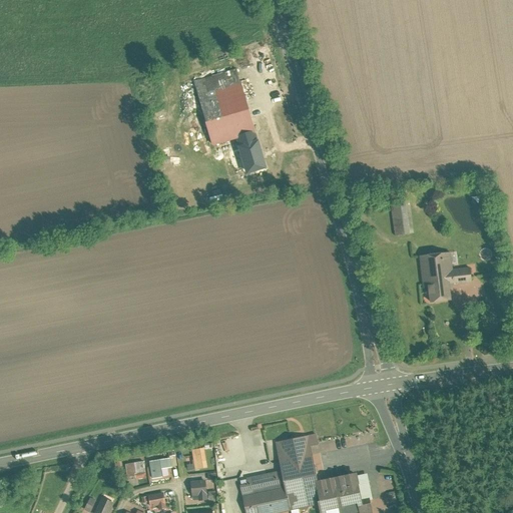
[(235,69),(192,82),(213,153),(231,147),(230,142),(255,135),(235,69)]
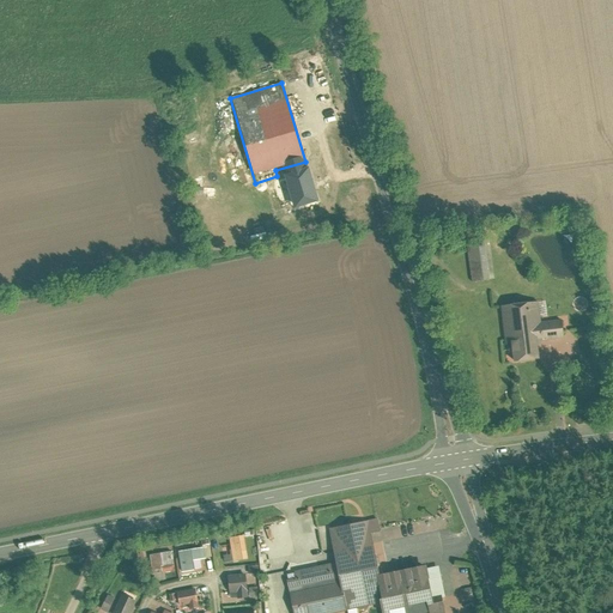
[(305,162),(275,170),(277,176),(286,210),(319,200),(308,161),(305,162)]
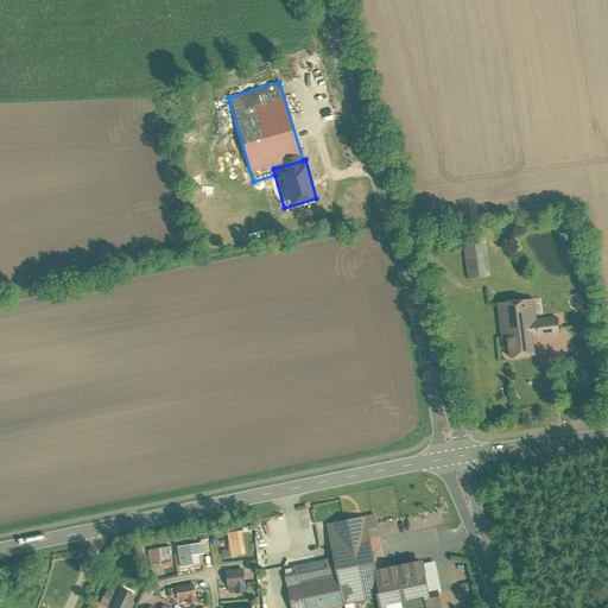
[(477,238),(461,241),(468,279),(485,277),(477,238)]
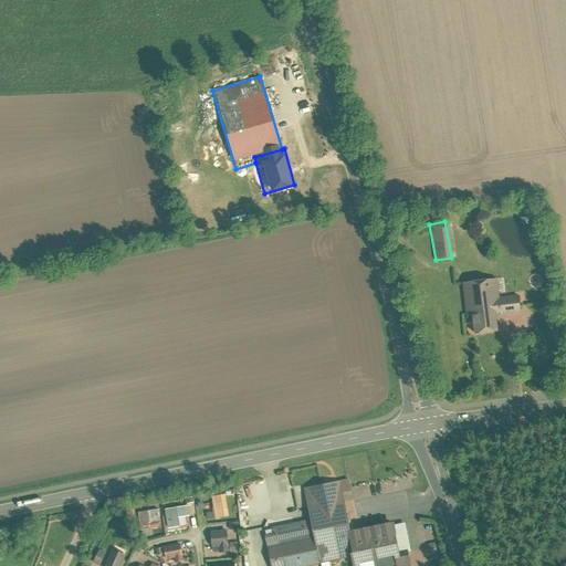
[(499,279),(462,283),(467,324),(475,323),(478,334),(498,331),(496,315),(521,312),(519,293),(501,295),(499,279)]
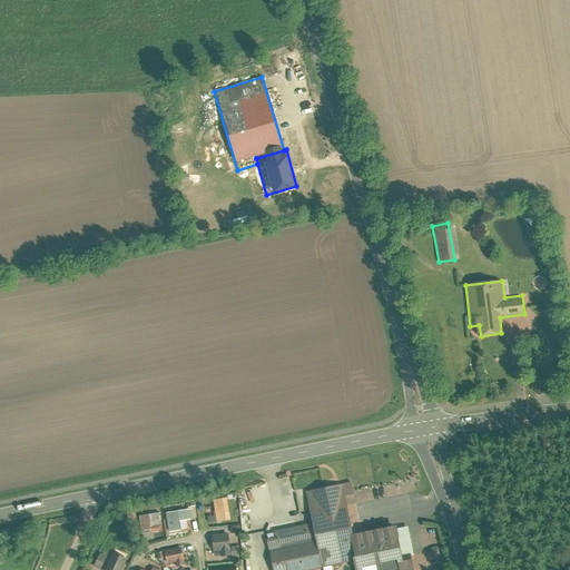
[(356,494),(353,482),(306,493),(313,522),(324,568),(355,560),(350,538),(356,536),(346,497),(356,494)]
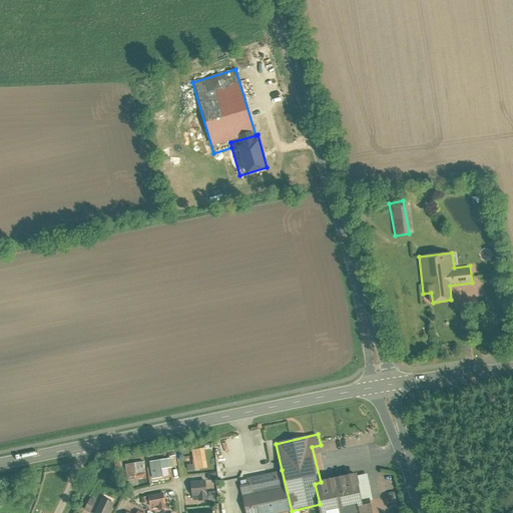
[(203,450),(191,452),(195,472),(207,470),(203,450)]
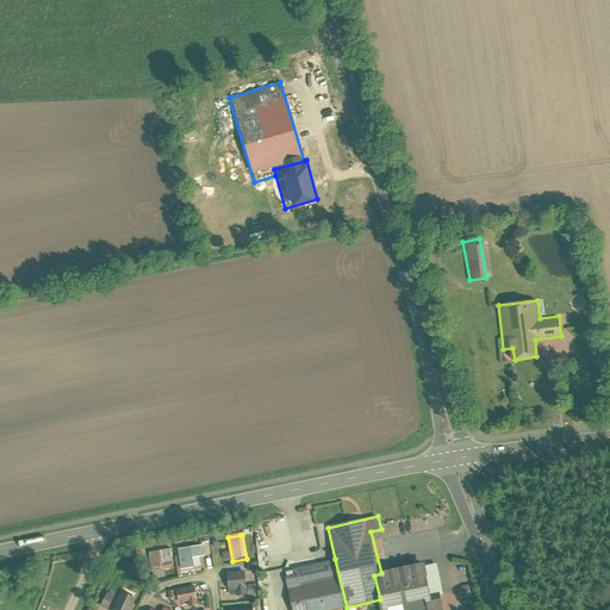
[(203,546),(178,551),(181,570),(193,568),(192,560),(205,558),(203,546)]
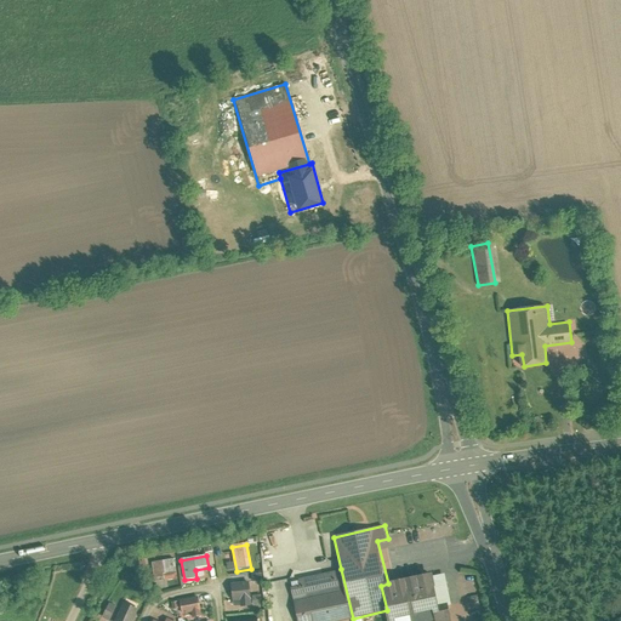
[(136,574),(146,573),(146,559),(135,560),(136,574)]
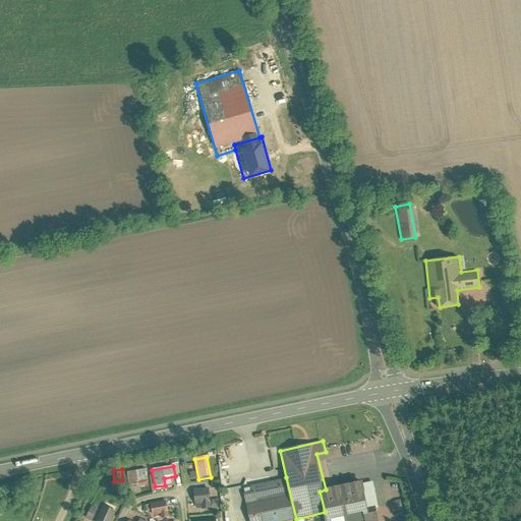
[(145,469),(126,472),(129,489),(148,486),(145,469)]
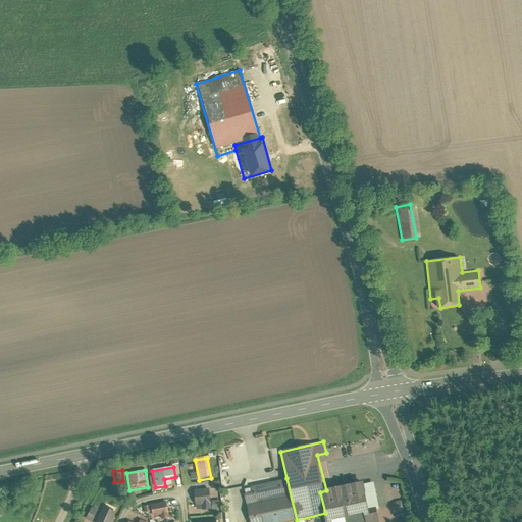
[(252,493),(244,496),(249,521),(285,521),(297,520),(286,478),(250,486),(252,493)]
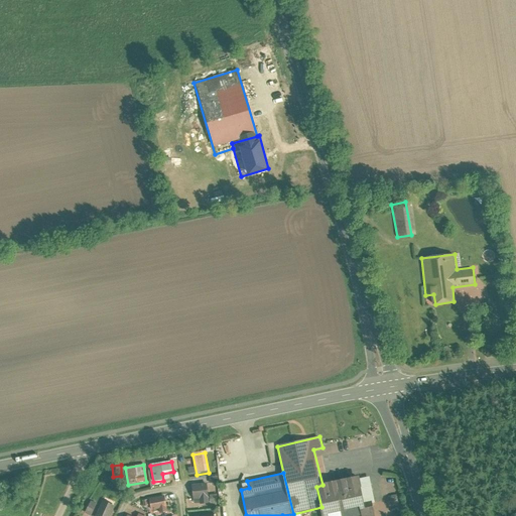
[(365,508),(359,478),(323,485),(316,487),(321,507),(323,515),(371,515),(374,515),(372,507),(365,508)]
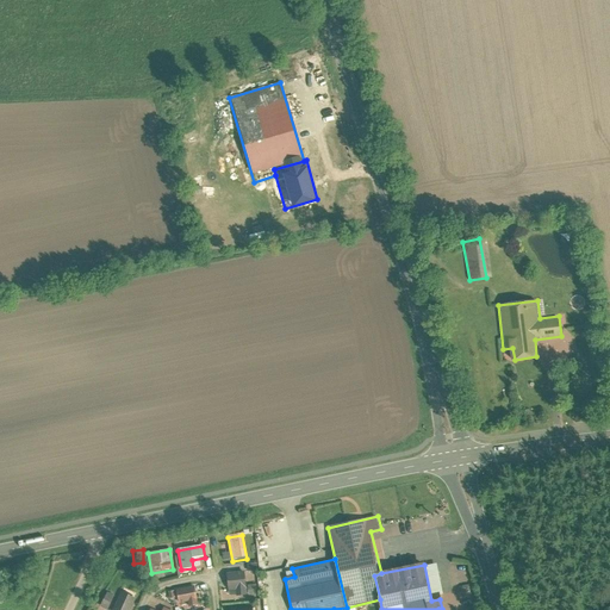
[(244,572),(226,573),(228,591),(235,591),(235,597),(247,596),(244,572)]
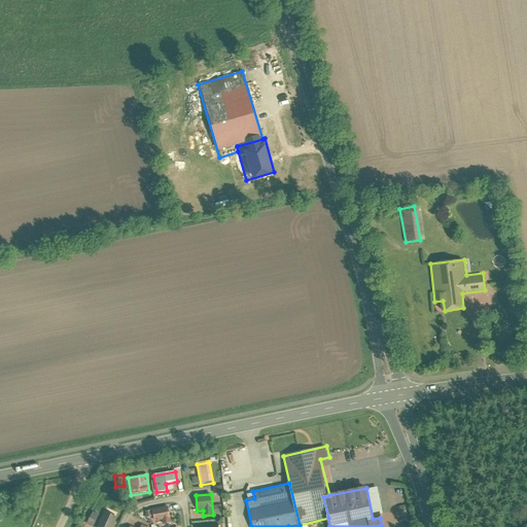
[(168,507),(152,510),(154,522),(162,521),(163,524),(170,523),(168,507)]
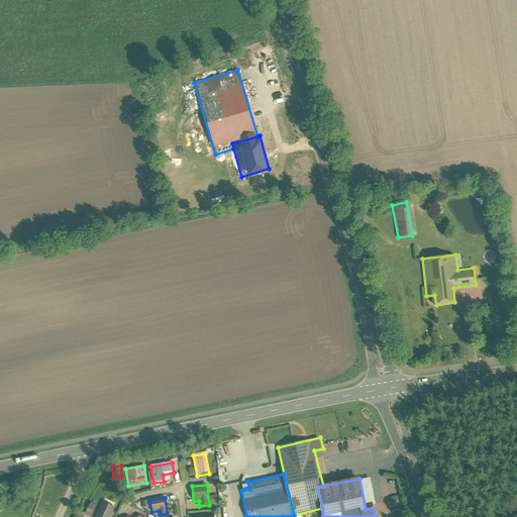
[(96,505),(89,502),(83,513),(91,516),(96,505)]
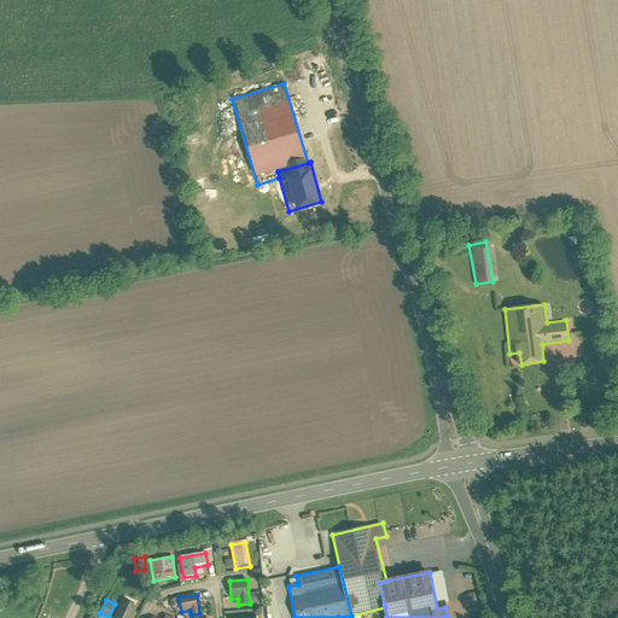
[(132,617),(136,607),(122,601),(112,617),(132,617)]
